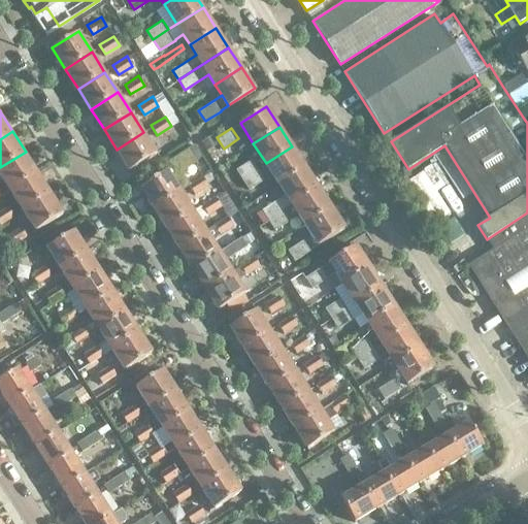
[(143,132),(117,150),(130,170),(157,154),(143,132)]
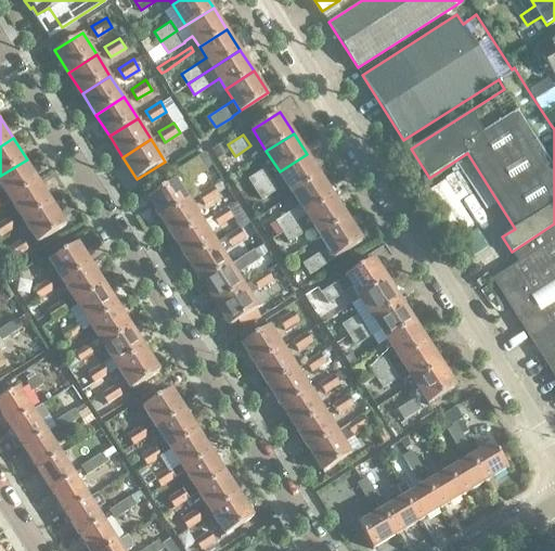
[(223,140),(213,146),(216,152),(227,144),(223,140)]
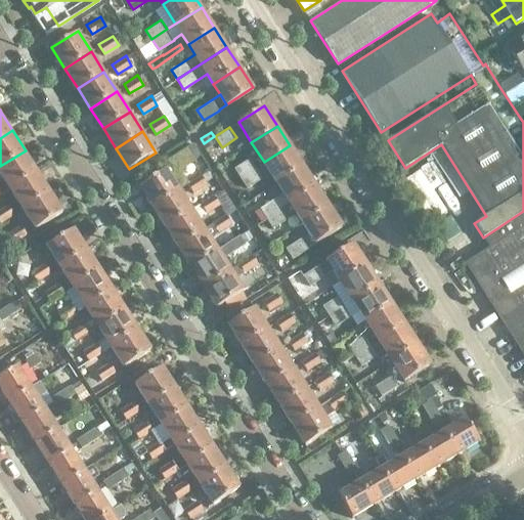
[(290,145),(264,162),(276,181),(302,165),(290,145)]
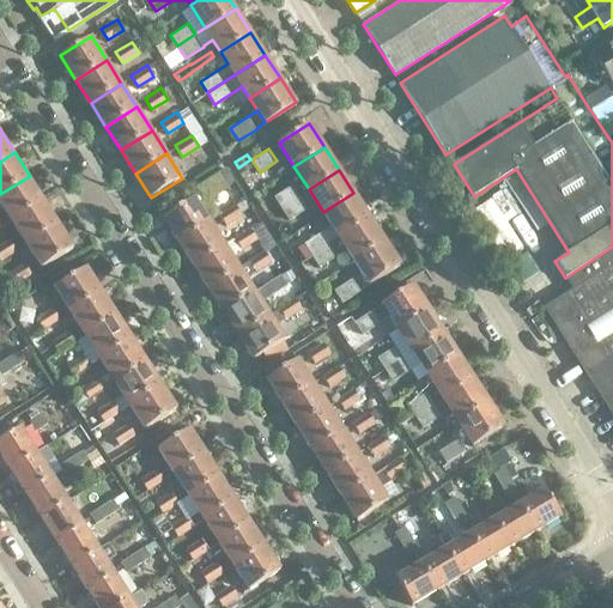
[(30,176),(0,194),(0,198),(6,207),(0,211),(0,226),(13,219),(44,199),(30,176)]
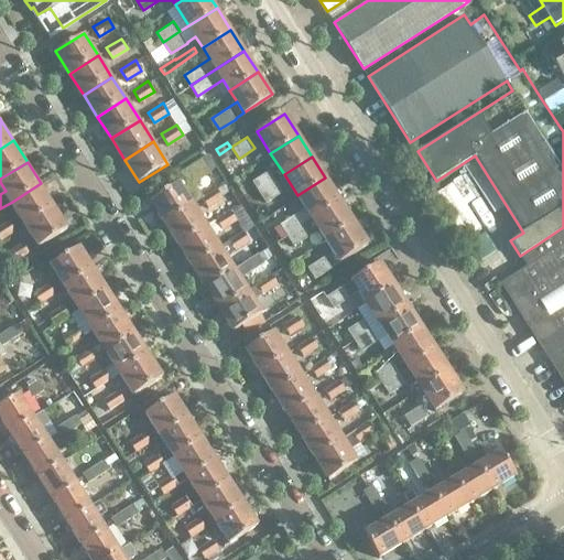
[(194,185),(209,176),(203,167),(187,175),(194,185)]
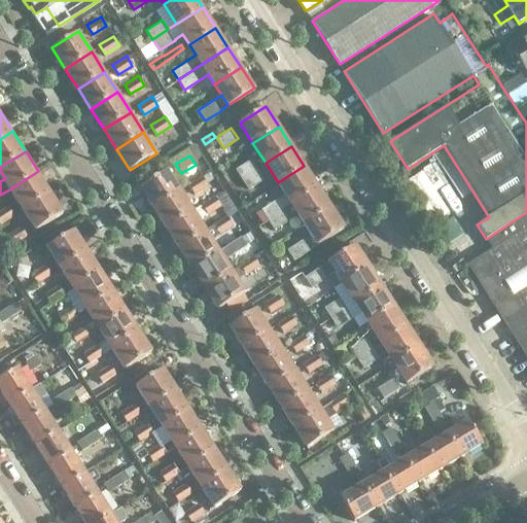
[(242,177),(257,168),(251,158),(236,168),(242,177)]
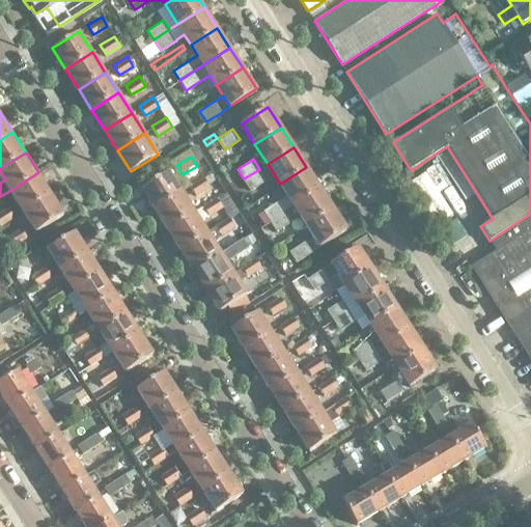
[(306,167),(280,184),(292,204),(319,188),(306,167)]
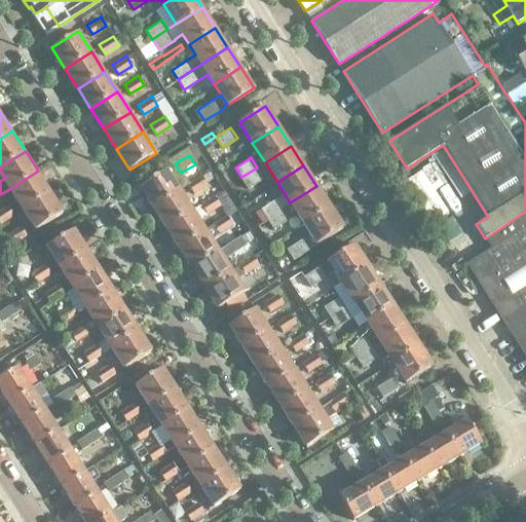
[(249,187),(263,178),(257,168),(241,177),(249,187)]
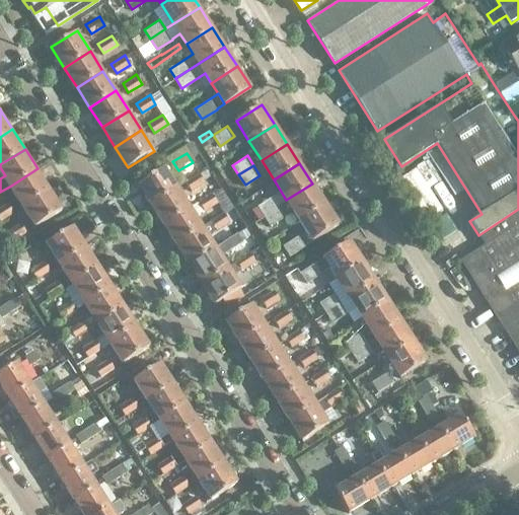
[(139,185),(152,205),(178,188),(165,167),(139,185)]
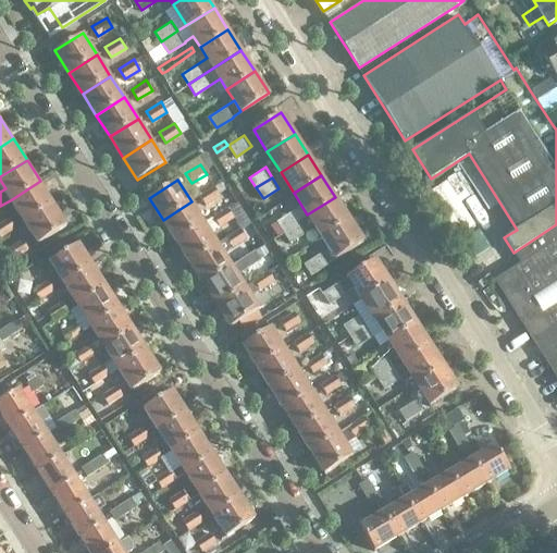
[(40,181),(12,199),(25,220),(54,203),(40,181)]
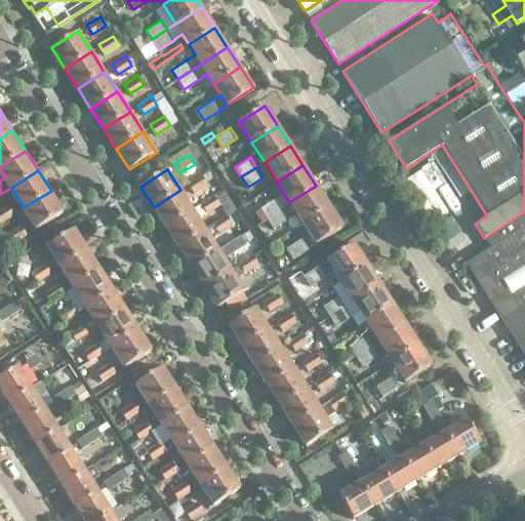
[(193,192),(207,183),(201,173),(187,182),(193,192)]
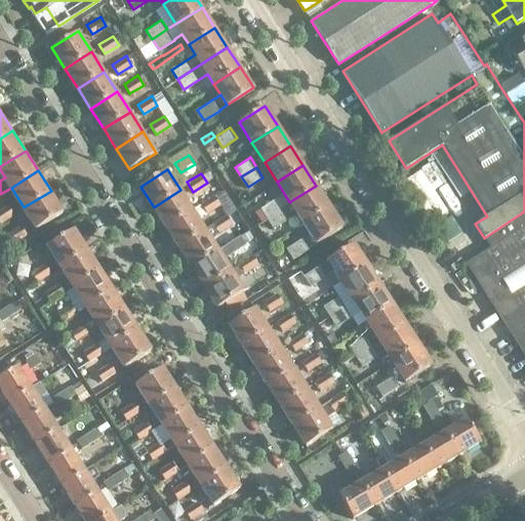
[(289,202),(282,206),(267,216),(268,217),(257,224),(264,234),(273,227),(274,227),(296,212),(303,222),(328,205),(316,186),(289,202)]
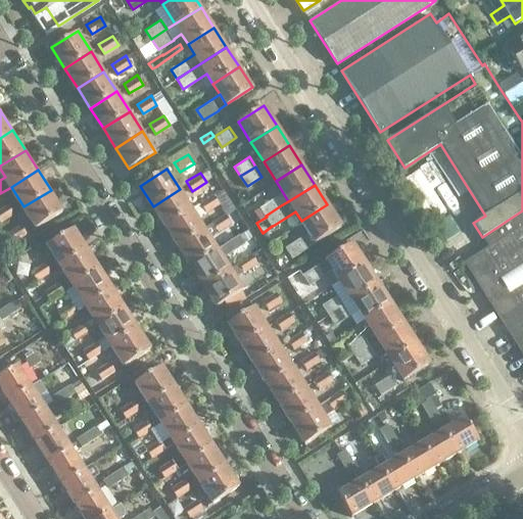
[(180,189),(153,206),(165,226),(192,209),(180,189)]
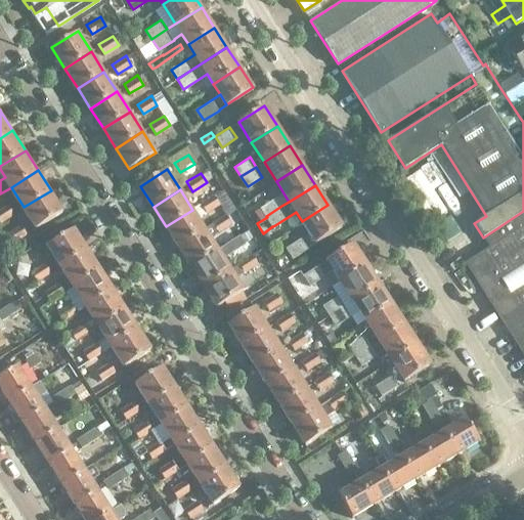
[(51,190),(24,207),(37,228),(64,211),(51,190)]
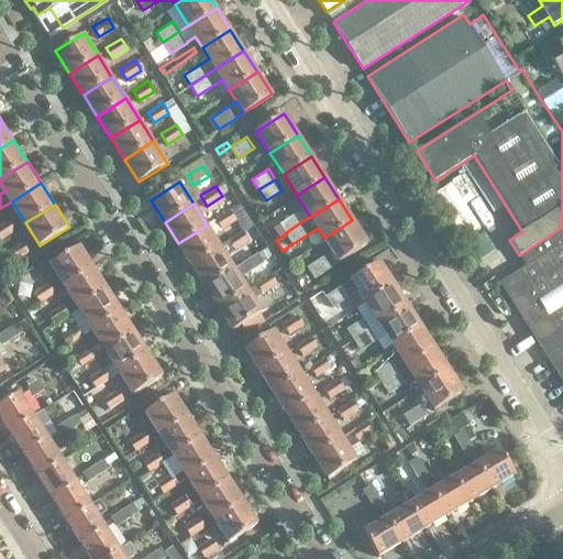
[(214,218),(220,226),(222,228),(236,219),(230,208),(214,218)]
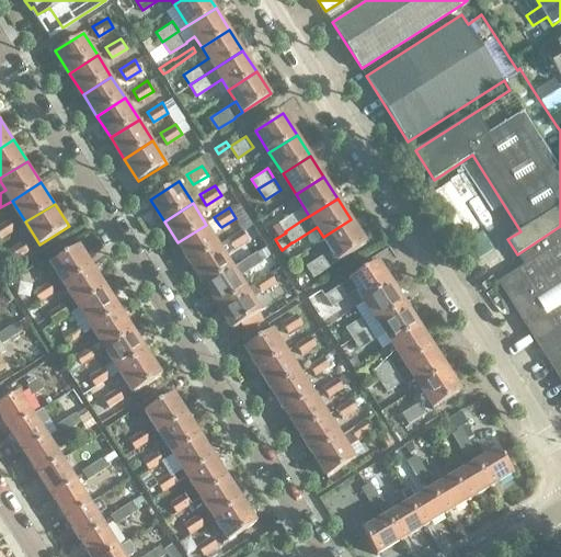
[(278,222),(285,231),(301,220),(295,211),(278,222)]
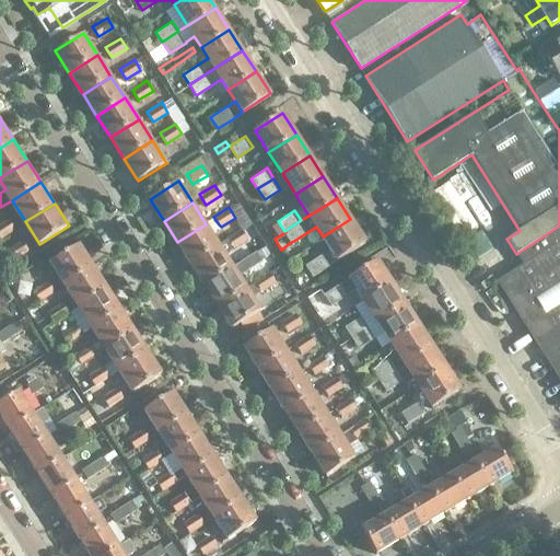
[(15,227),(13,224),(9,217),(0,222),(0,234),(1,236),(15,227)]
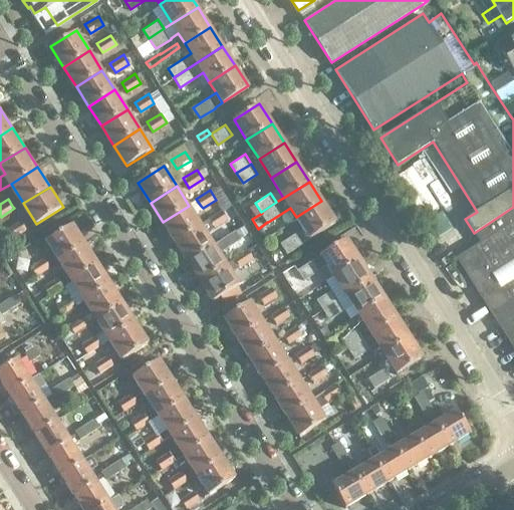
[(296,217),(302,227),(309,237),(334,221),(321,201),(296,217)]
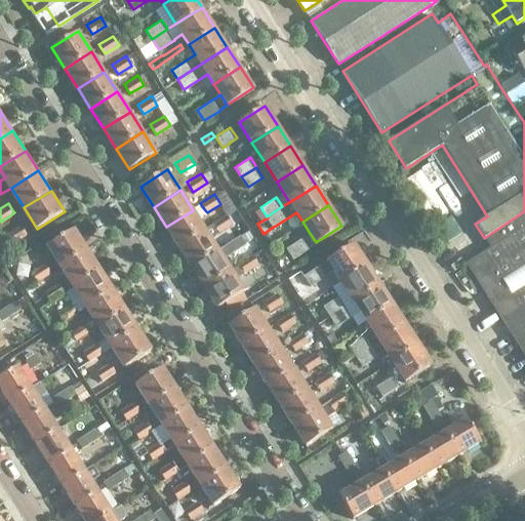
[(193,210),(166,227),(179,247),(206,230),(193,210)]
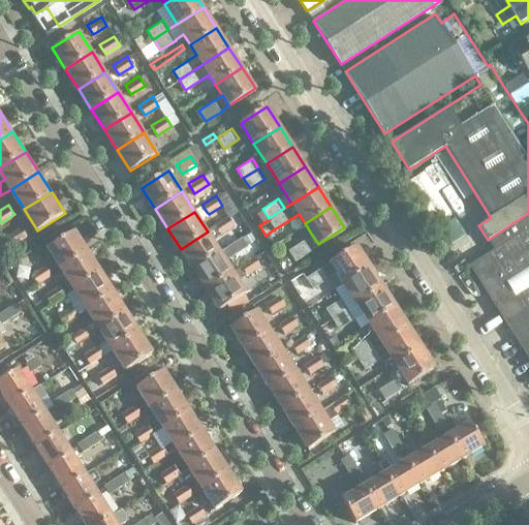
[(528,213),(488,240),(494,249),(469,265),(528,358),(528,213)]
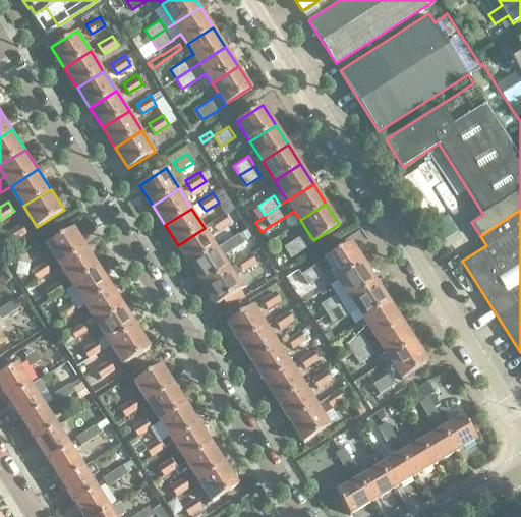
[(218,230),(232,221),(225,212),(212,221),(218,230)]
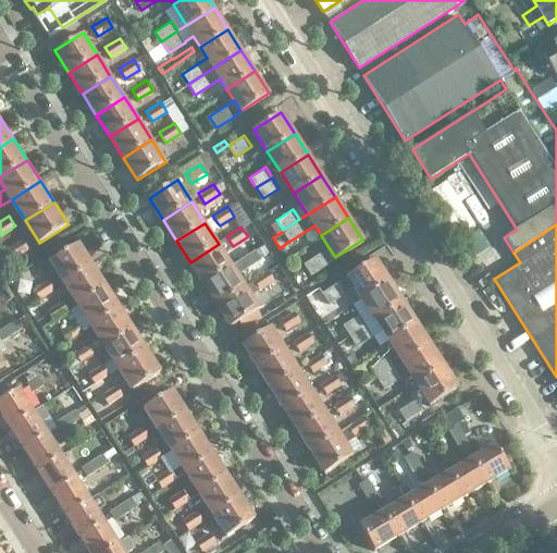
[(14,257),(28,247),(23,237),(8,247),(14,257)]
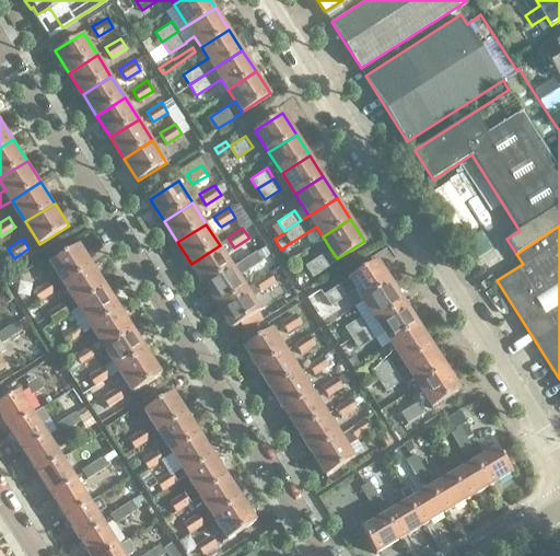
[(51,262),(66,284),(94,265),(80,243),(51,262)]
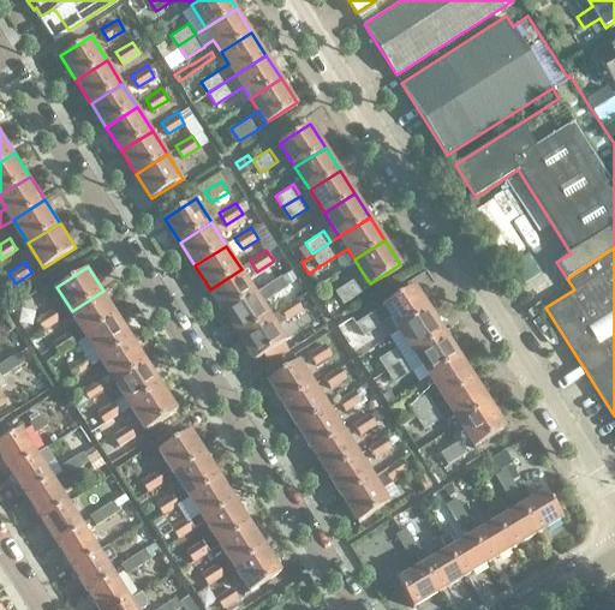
[(242,269),(210,289),(225,312),(256,293),(242,269)]
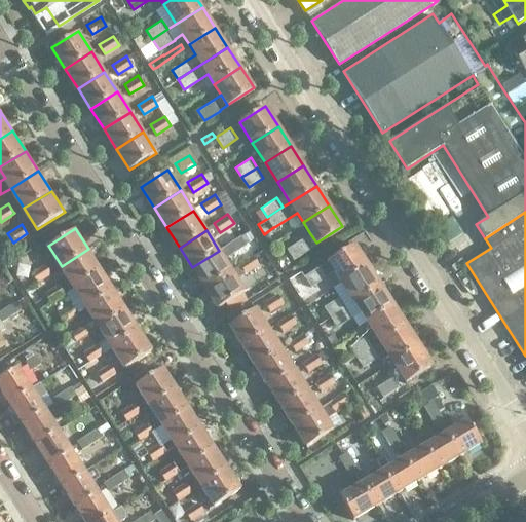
[(316,243),(309,232),(288,248),(294,259),(309,249),(309,248),(316,243)]
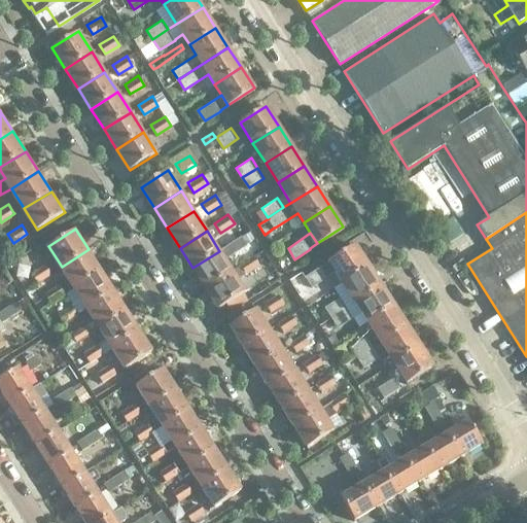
[(234,253),(248,244),(241,235),(227,244),(234,253)]
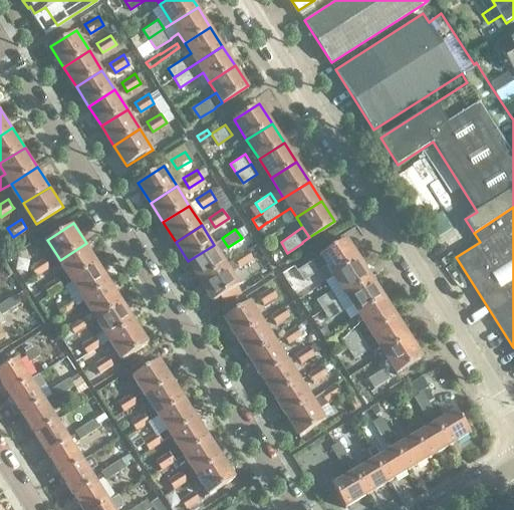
[(346,239),(320,255),(312,260),(312,259),(297,269),(304,280),(319,270),(319,269),(326,265),(333,275),(359,259),(346,239)]
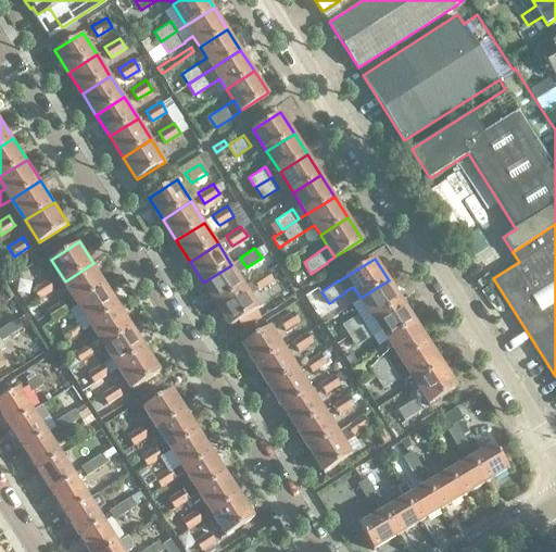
[(93,263),(65,281),(78,302),(106,285),(93,263)]
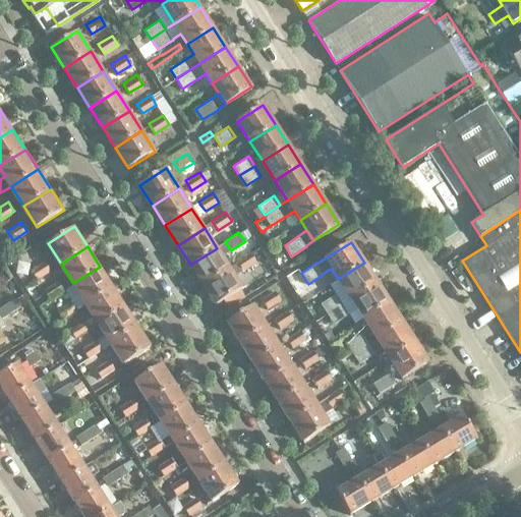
[(217,248),(190,265),(203,285),(252,253),(250,251),(229,267),(217,248)]
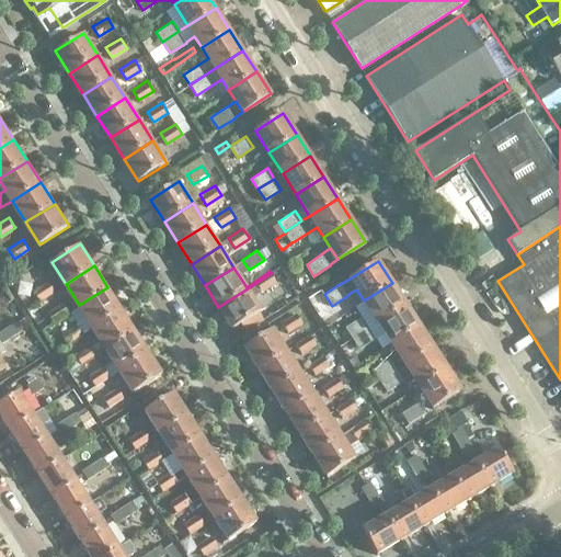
[(272,273),(218,307),(232,329),(261,310),(252,296),(276,281),(272,273)]
